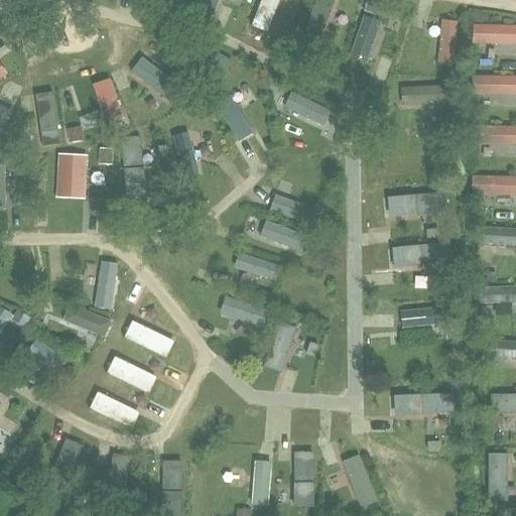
[(200,0),(199,4),(214,11),(218,0),(200,0)]
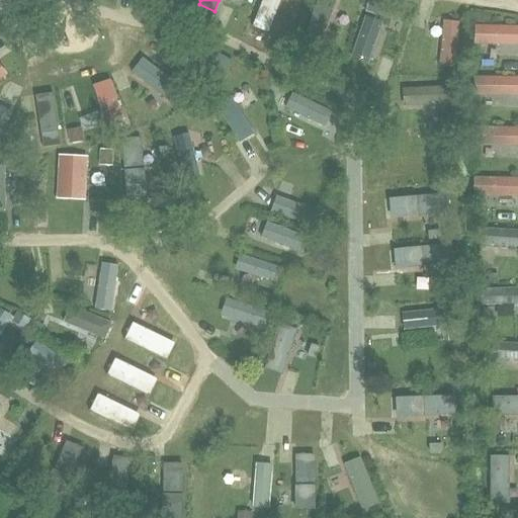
[(270,0),(269,5),(281,9),(284,0),(270,0)]
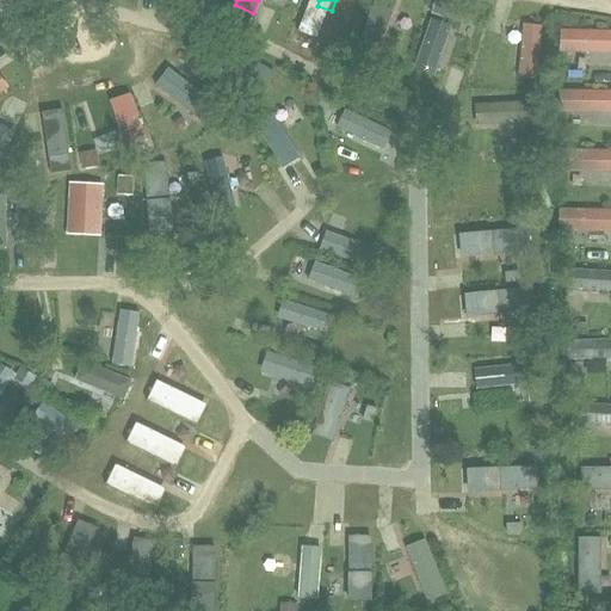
[(374,0),(357,49),(375,56),(395,0),(374,0)]
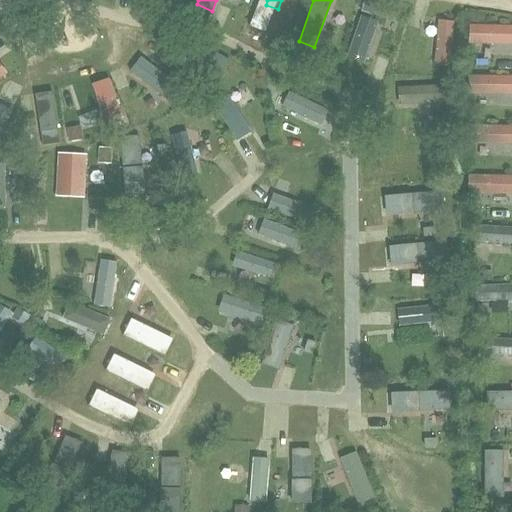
[(359,12),(345,51),(365,58),(379,19),(359,12)]
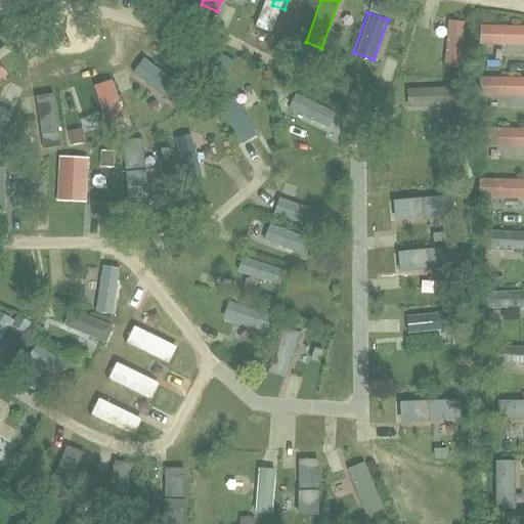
[(464,23),(447,22),(444,66),(461,68),(464,23)]
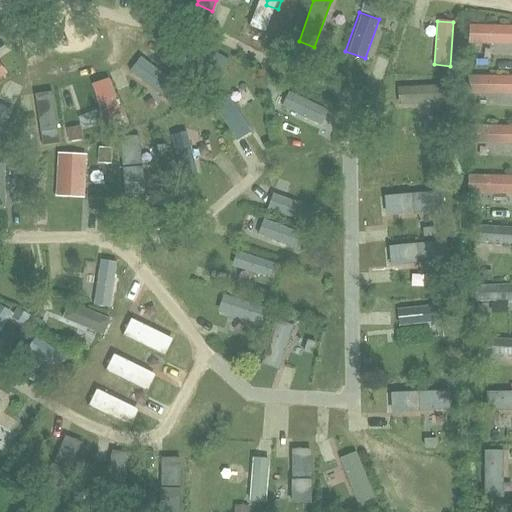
[(511,24),(472,24),(471,43),(511,43),(511,24)]
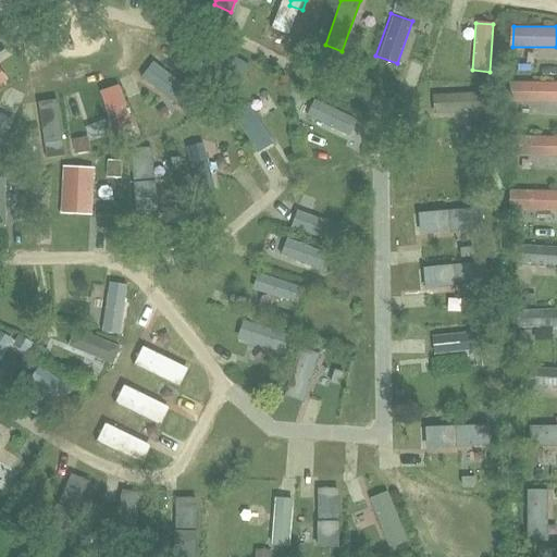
[(200,57),(240,81),(249,65),(209,41),(200,57)]
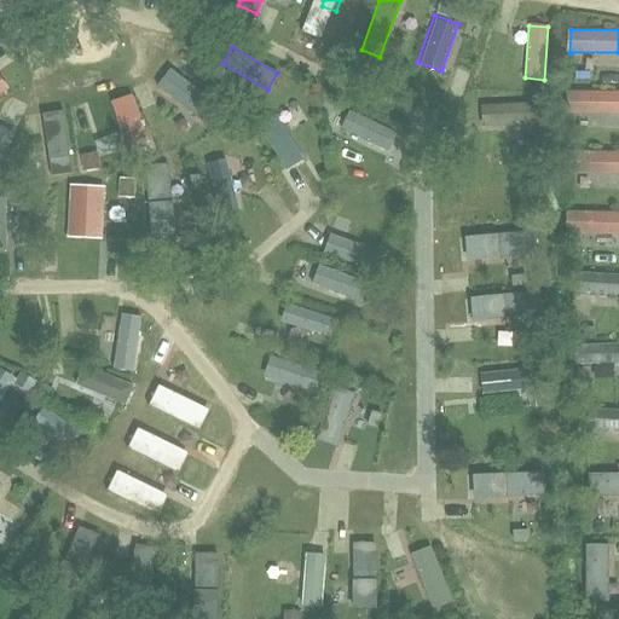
[(157,86),(208,125),(220,108),(169,69),(157,86)]
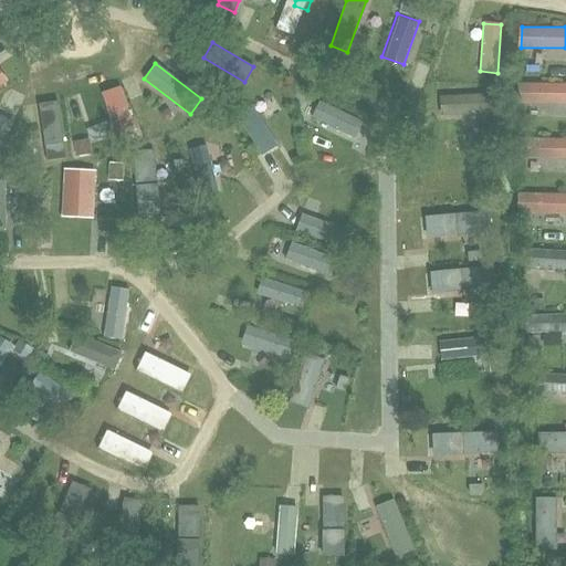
[(519,103),(565,102),(565,83),(519,83),(519,103)]
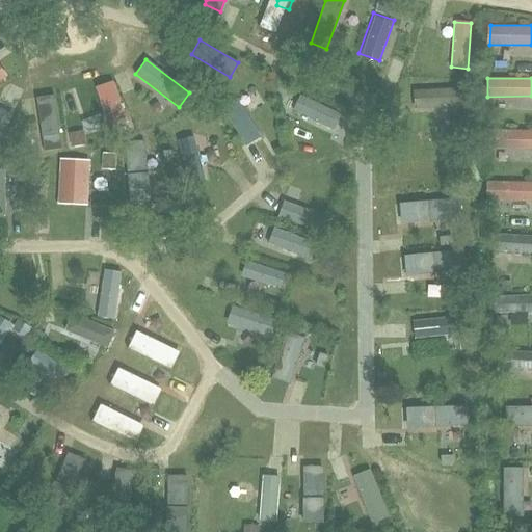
[(96,87),(108,127),(126,122),(112,82),(96,87)]
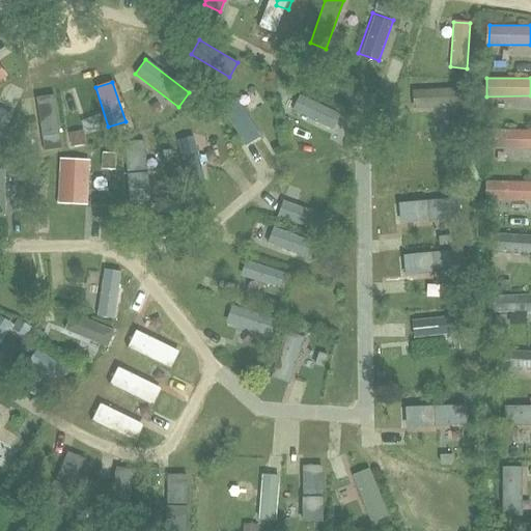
[(413,108),(462,106),(460,88),(413,90),(413,108)]
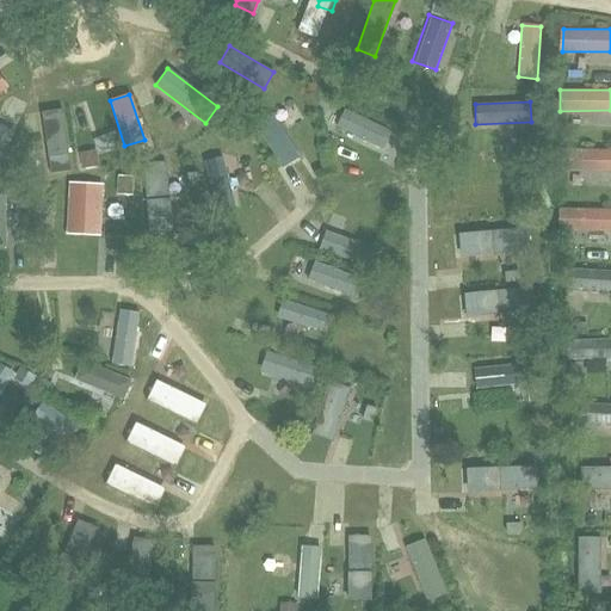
[(41,111),(50,174),(72,172),(63,107),(41,111)]
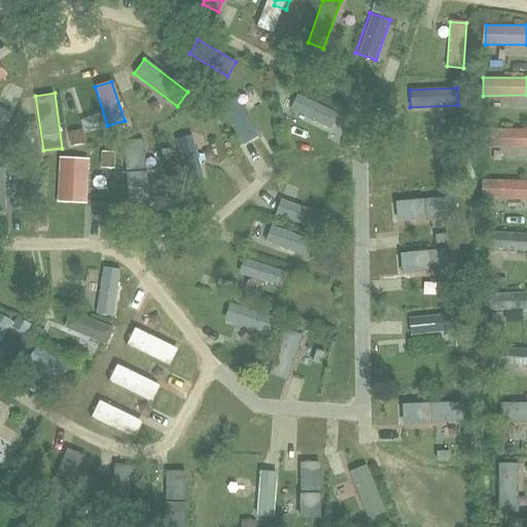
[(290,110),(330,130),(338,113),(297,94),(290,110)]
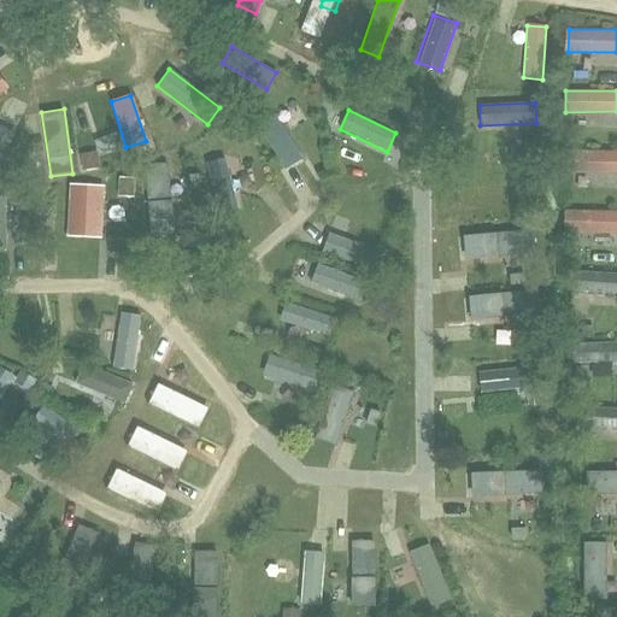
[(256,122),(285,168),(301,157),(272,111),(256,122)]
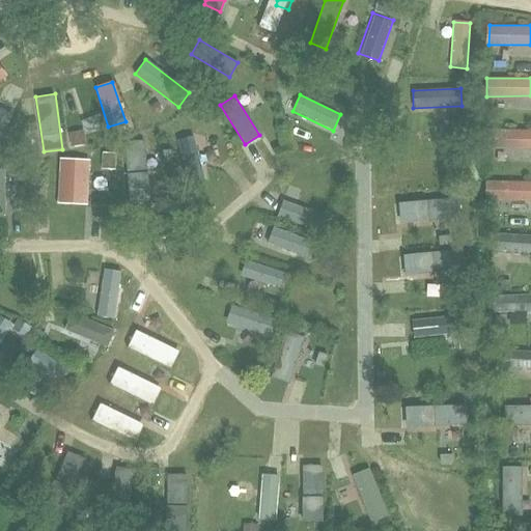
[(0,141),(12,114),(0,108),(0,141)]
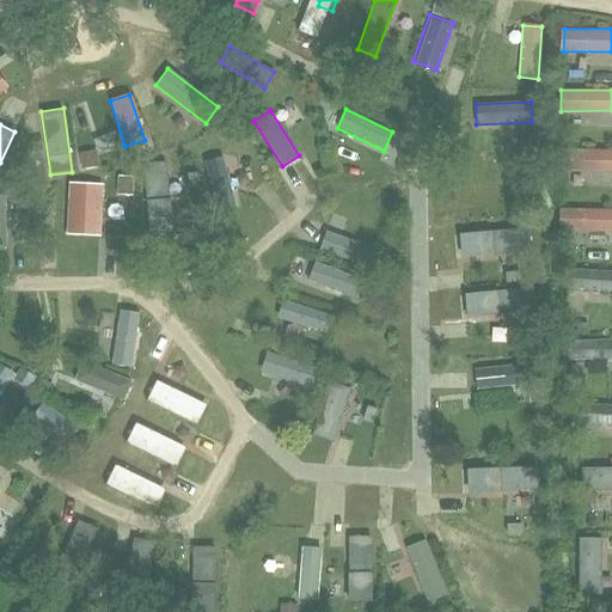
[(557,170),(611,171),(611,150),(558,148),(557,170)]
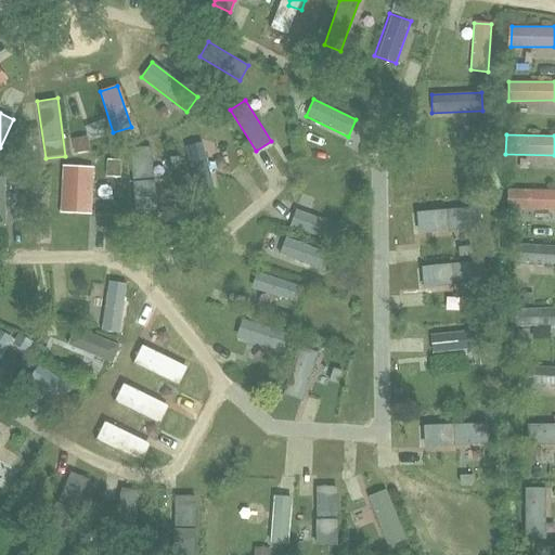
[(185,145),(198,194),(214,191),(201,141),(185,145)]
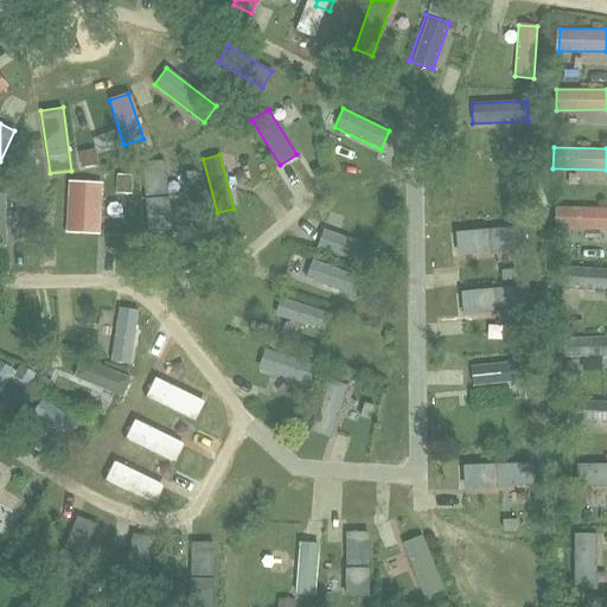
[(142,161),(148,237),(170,235),(164,159),(142,161)]
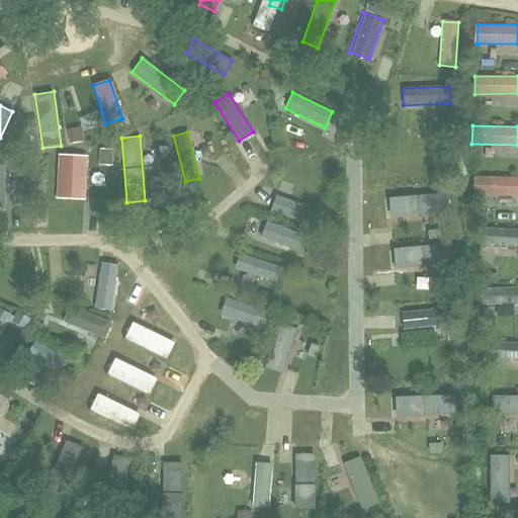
[(100,150),(103,166),(118,164),(116,147),(100,150)]
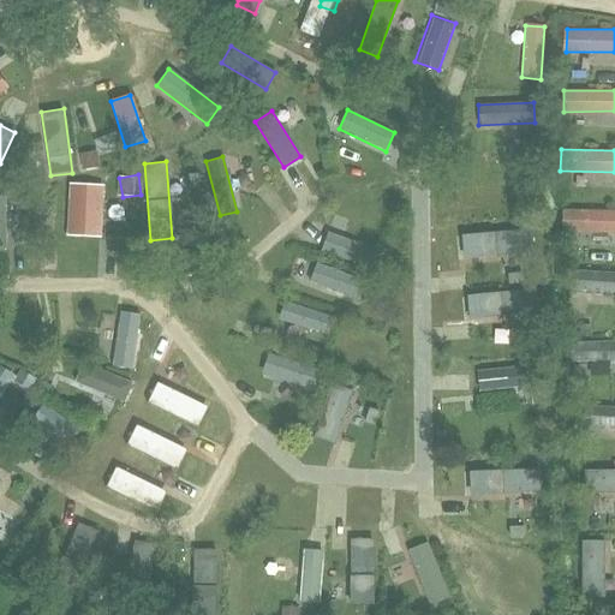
[(72,228),(107,228),(107,183),(72,183),(72,228)]
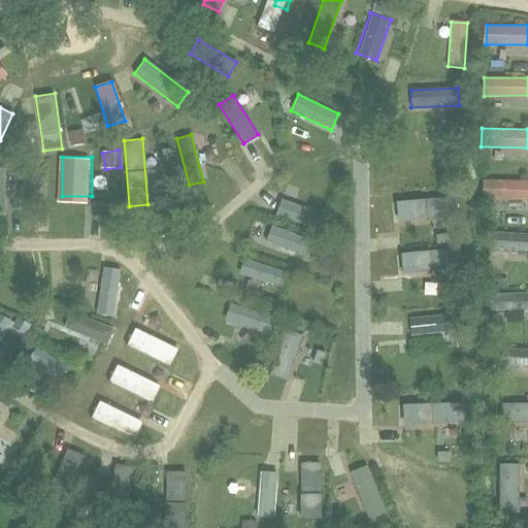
[(483,198),(527,198),(527,180),(484,179),(483,198)]
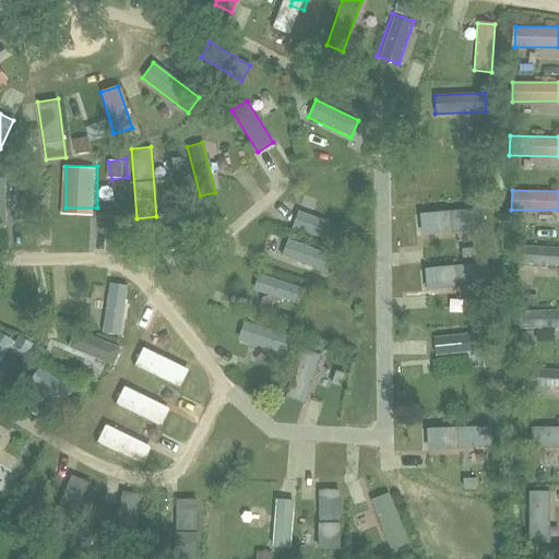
[(421,233),(486,227),(485,206),(420,213),(421,233)]
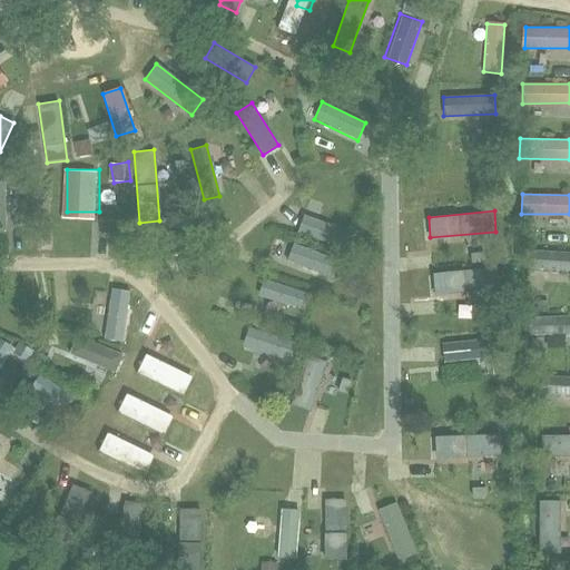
[(304,215),(297,232),(343,249),(350,233),(304,215)]
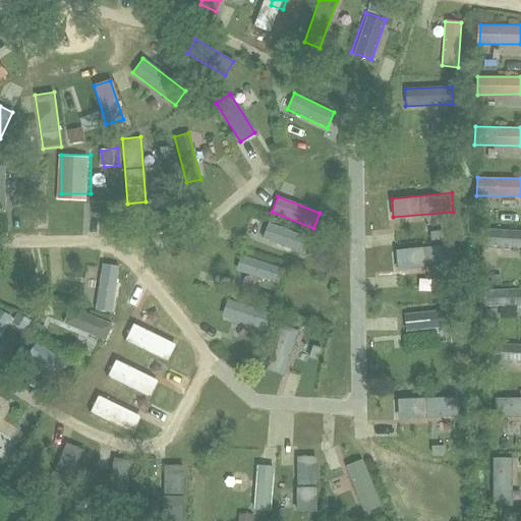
[(268,223),(262,239),(304,254),(309,238),(268,223)]
